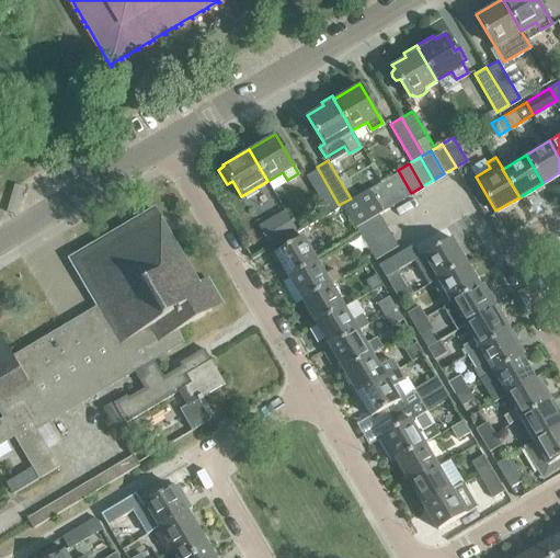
[(328,212),(339,205),(317,167),(306,174),(328,212)]
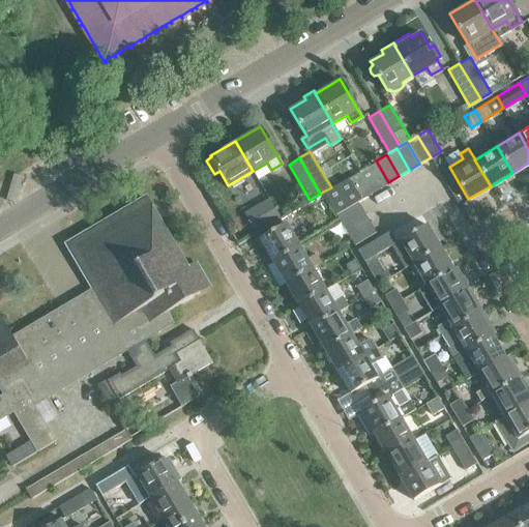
[(378,188),(388,182),(376,160),(365,167),(378,188)]
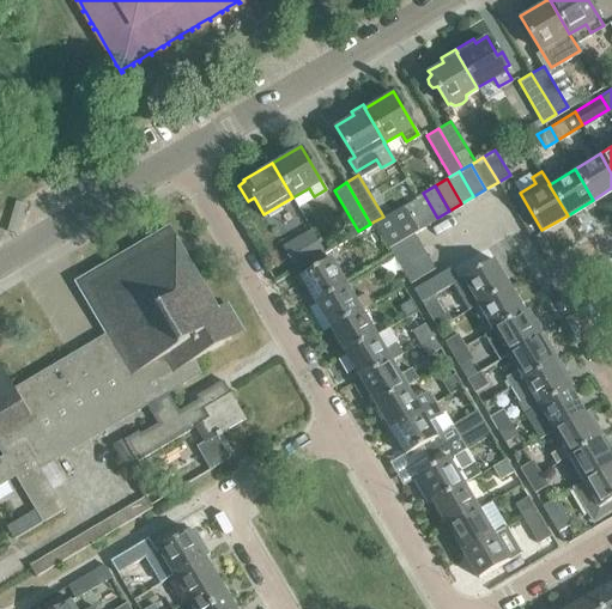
[(411,200),(425,225),(437,218),(423,193),(411,200)]
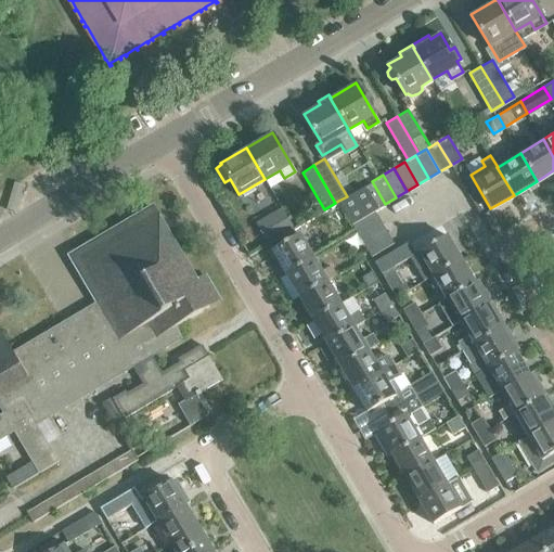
[(351,223),(374,210),(385,204),(372,181),(347,196),(338,201),(351,223)]
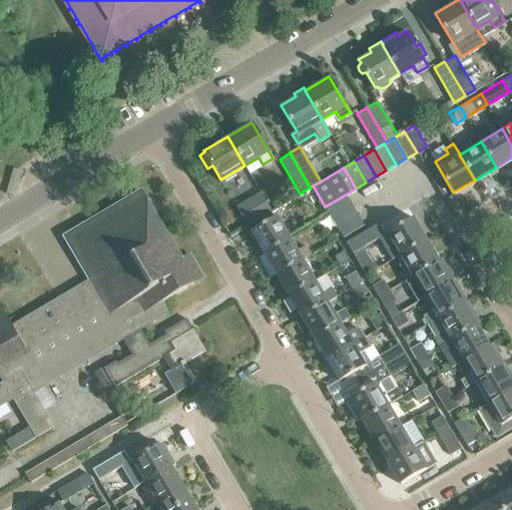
[(125,345),(126,346),(131,353),(116,362),(114,360),(102,367),(113,385),(162,356),(169,368),(163,372),(174,392),(191,382),(181,364),(185,362),(184,361),(204,349),(185,317),(163,330),(165,333),(149,343),(139,328),(167,312),(160,301),(203,276),(189,251),(181,256),(143,191),(69,236),(92,275),(72,287),(56,297),(11,324),(1,307),(0,307),(0,377),(2,380),(0,381),(0,404),(12,398),(35,436),(53,425),(33,391),(128,335),(131,340),(125,345)]
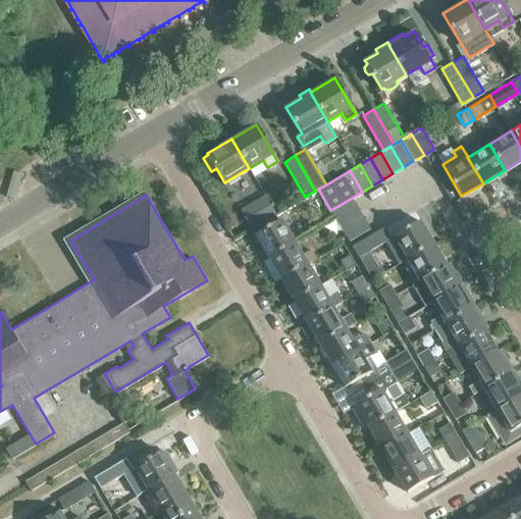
[(357,207),(352,198),(330,210),(336,219),(357,207)]
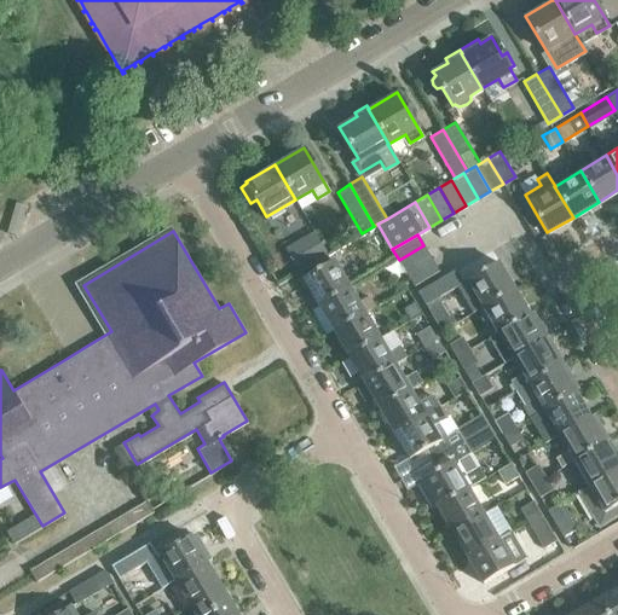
[(299,271),(328,254),(321,241),(290,259),(299,271)]
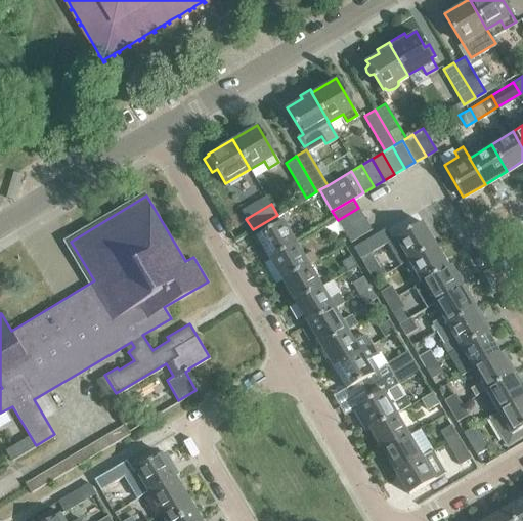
[(338,220),(344,230),(364,218),(358,208),(338,220)]
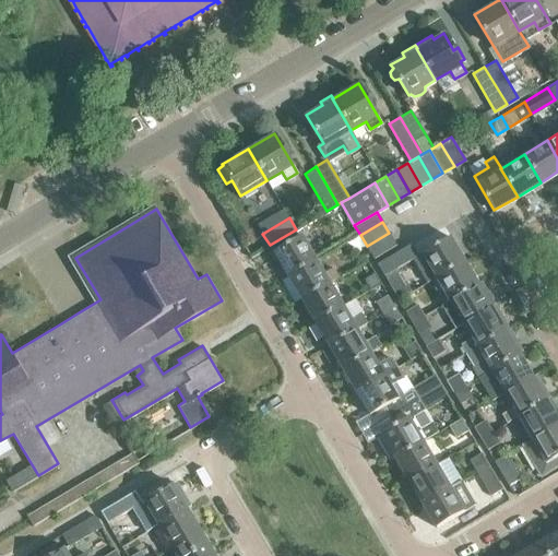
[(395,244),(389,233),(367,246),(374,257),(395,244)]
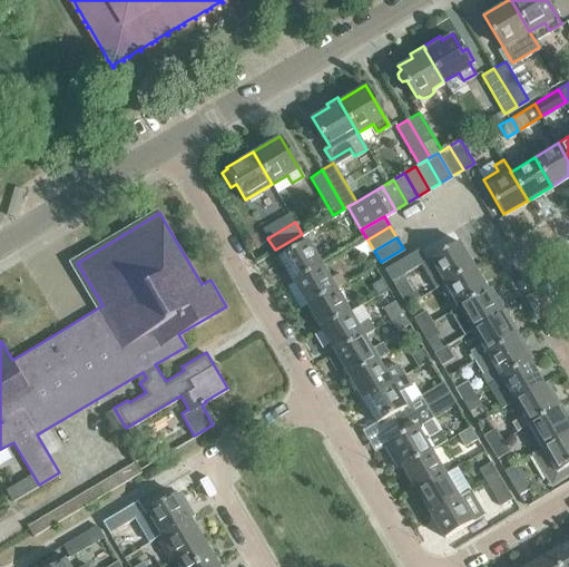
[(293,280),(322,263),(307,238),(278,255),(293,280)]
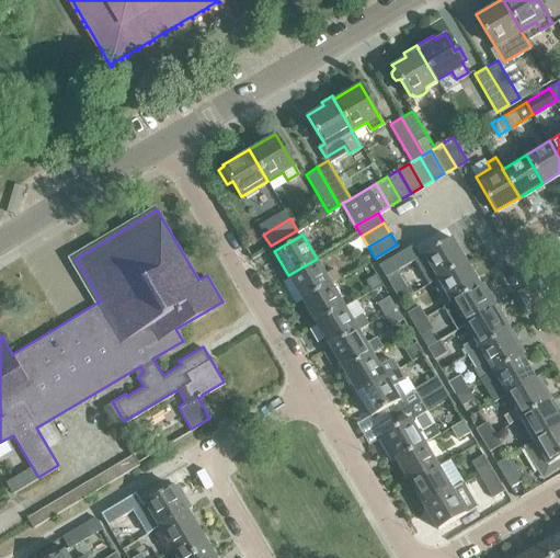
[(436,276),(465,260),(450,236),(423,253),(436,276)]
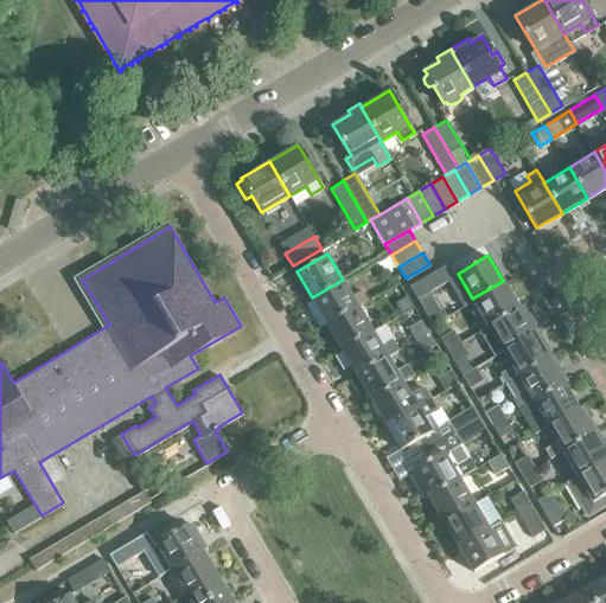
[(446,262),(409,284),(416,297),(453,276),(446,262)]
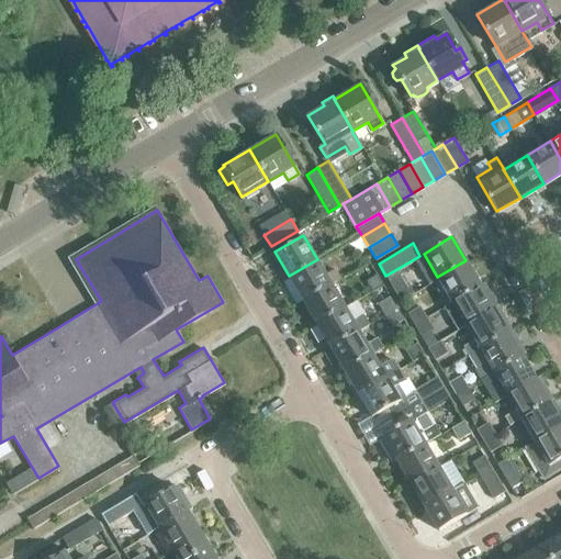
[(317,259),(289,276),(302,299),(331,282),(338,278),(333,269),(325,274),(317,259)]
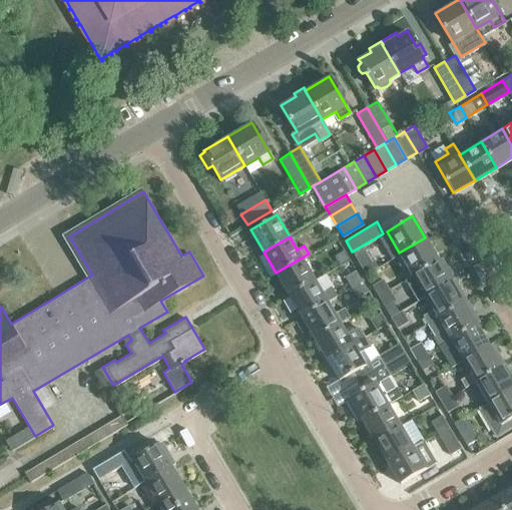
[(399,252),(412,274),(438,259),(425,237),(399,252)]
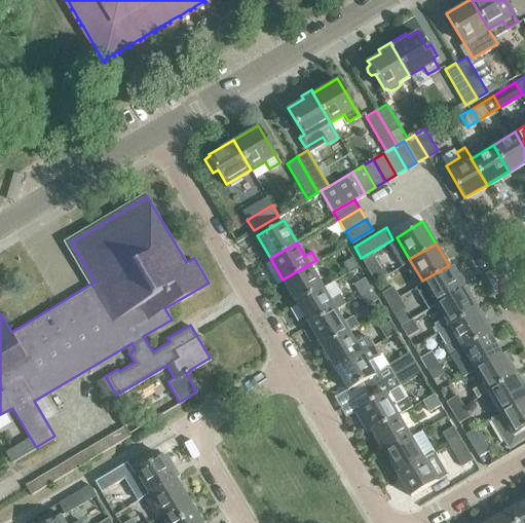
[(309,264),(283,279),(296,303),(323,288),(309,264)]
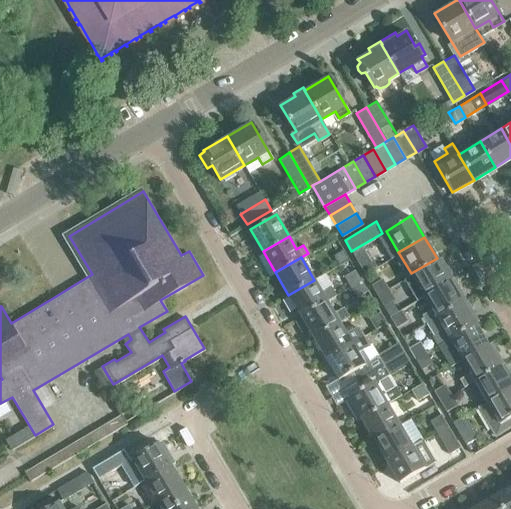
[(449,278),(437,258),(411,273),(418,286),(409,291),(414,300),(424,295),(423,294),(449,279),(449,278)]
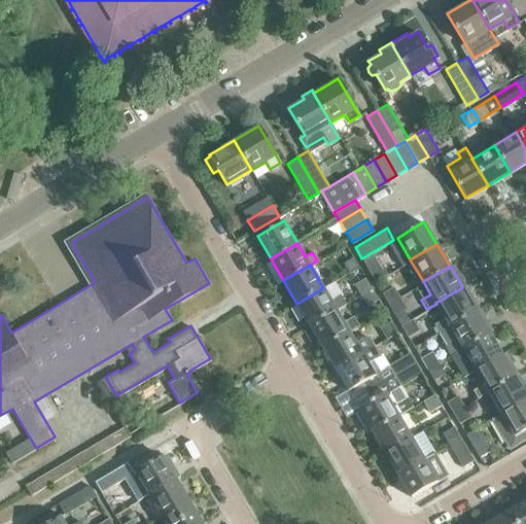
[(360,294),(372,287),(364,276),(353,283),(360,294)]
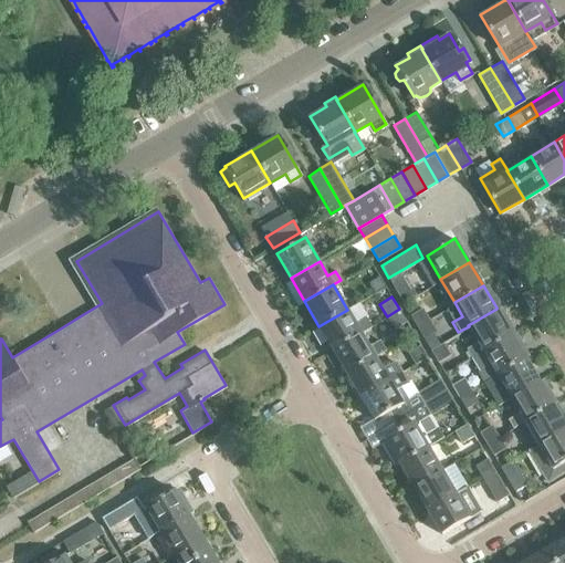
[(347,310),(318,326),(332,348),(361,331),(362,333),(372,326),(365,315),(366,314),(359,303),(347,310)]
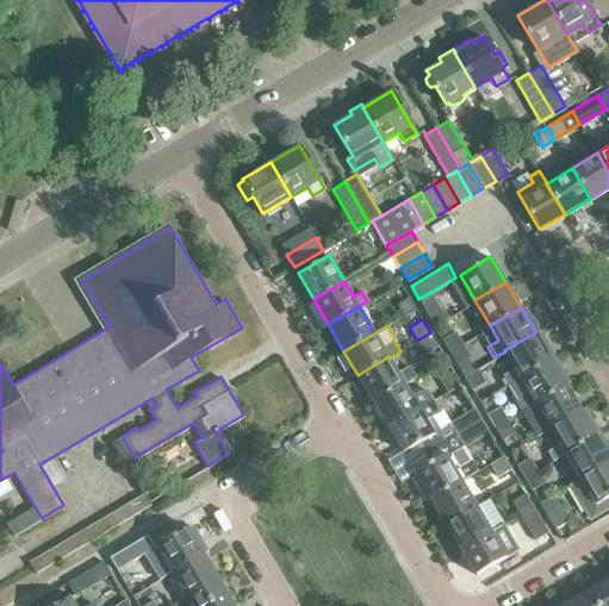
[(535,332),(504,350),(505,351),(515,367),(503,374),(508,382),(551,357),(546,349),(550,347),(539,329),(535,331),(535,332)]
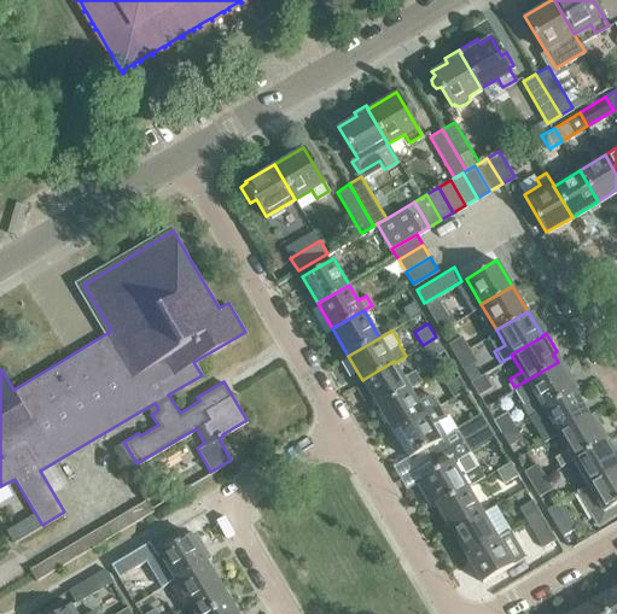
[(454,354),(467,346),(460,334),(447,341),(454,354)]
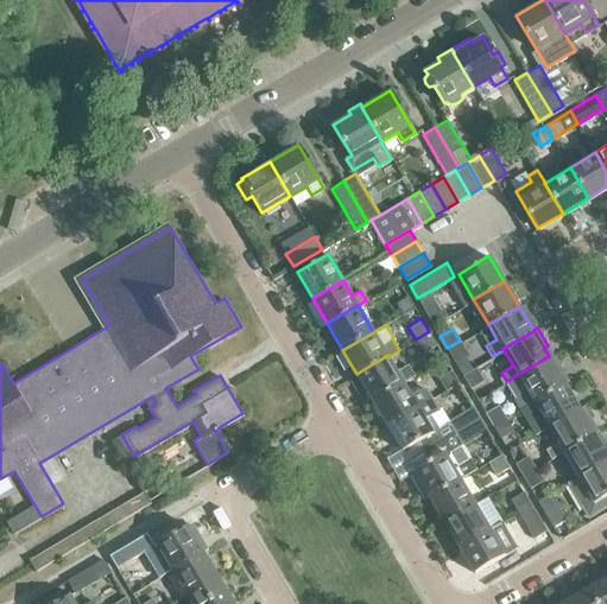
[(422,351),(436,343),(429,331),(416,339),(422,351)]
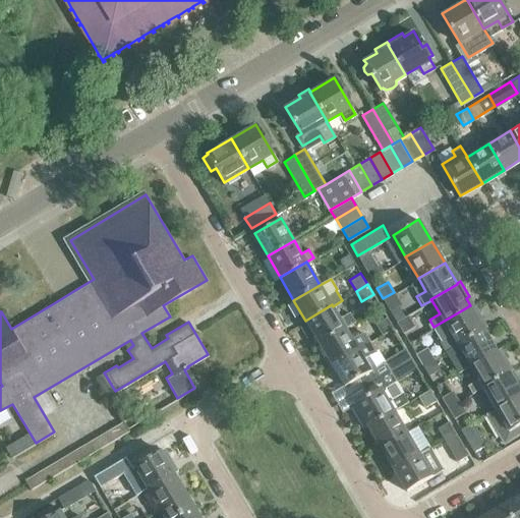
[(390,309),(401,303),(394,292),(383,298),(390,309)]
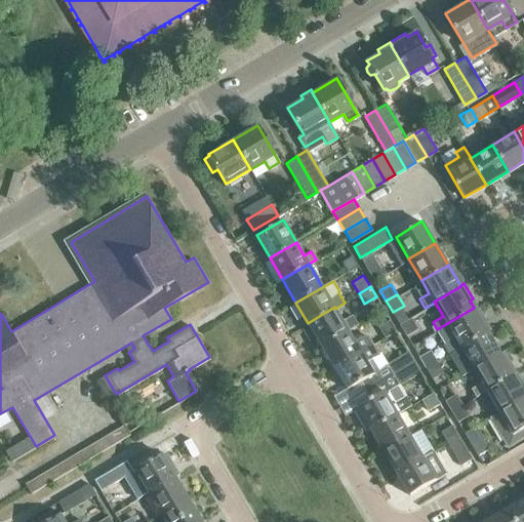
[(449,355),(451,353),(461,348),(459,346),(486,329),(482,322),(486,320),(477,306),(474,308),(437,329),(445,344),(443,345),(449,355)]
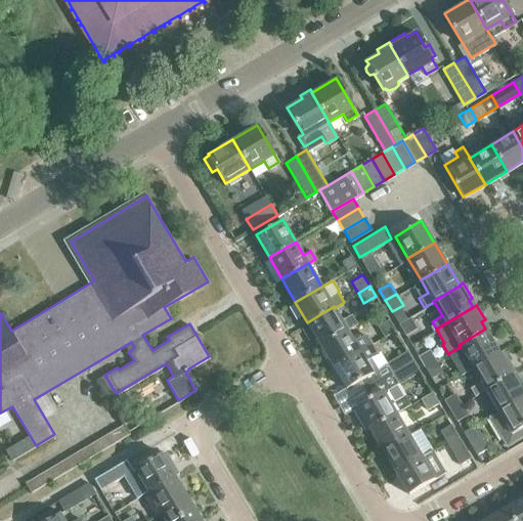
[(334,306),(307,322),(320,344),(347,329),(347,330),(356,323),(351,315),(342,320),(335,308),(334,306)]
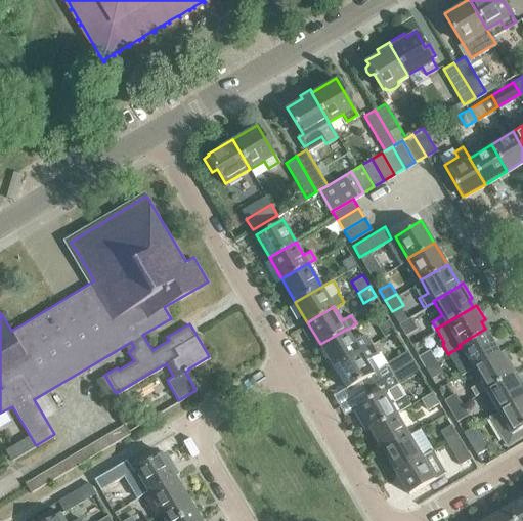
[(405,334),(417,327),(409,316),(398,322),(405,334)]
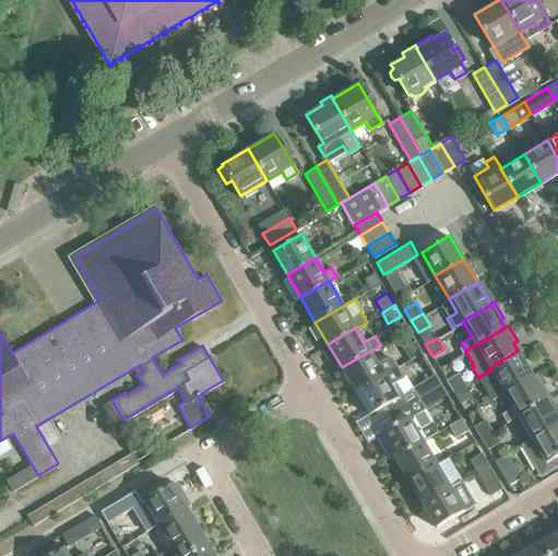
[(408,358),(422,351),(414,339),(402,346),(408,358)]
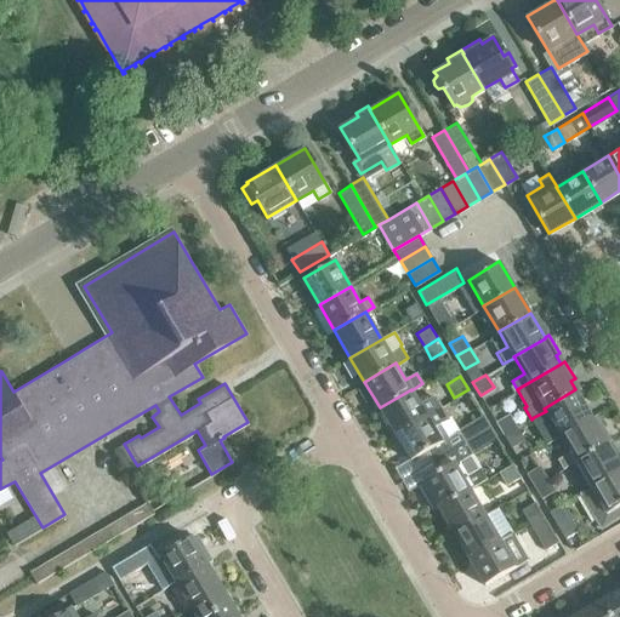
[(411,389),(380,407),(394,433),(426,415),(439,406),(434,396),(420,405),(411,390),(411,389)]
